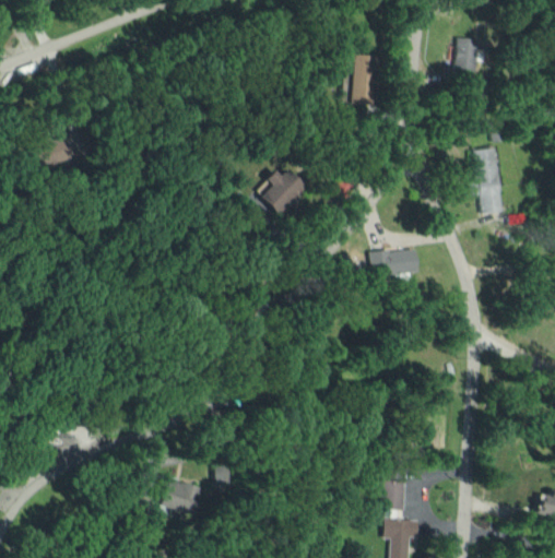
[(476,81),(477,38),(456,37),(455,81),(476,81)]
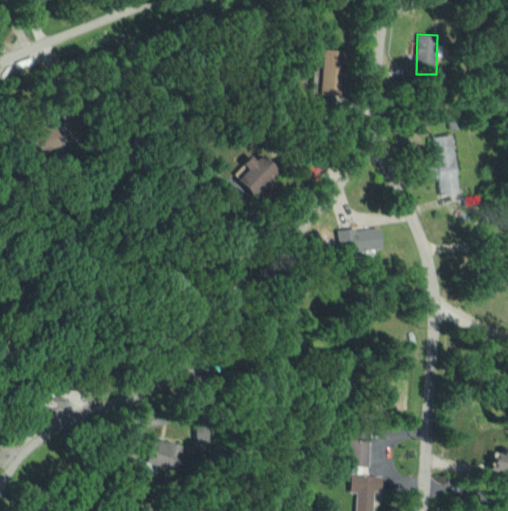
[(344,96),(347,51),(325,49),(322,95),(344,96)]
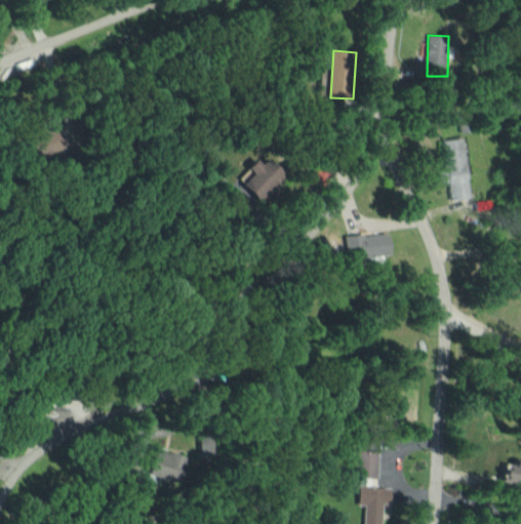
[(444,140),(445,170),(441,170),(441,184),(450,184),(451,200),(469,199),(466,138),(444,140)]
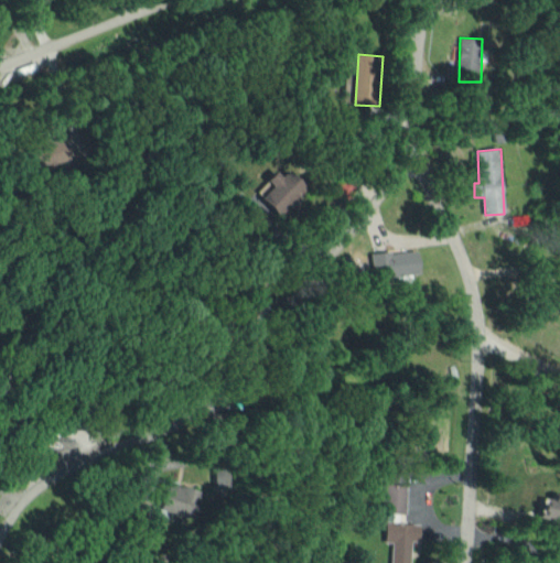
[(284,177),(279,171),(259,193),(283,216),(310,187),(292,171),(284,177)]
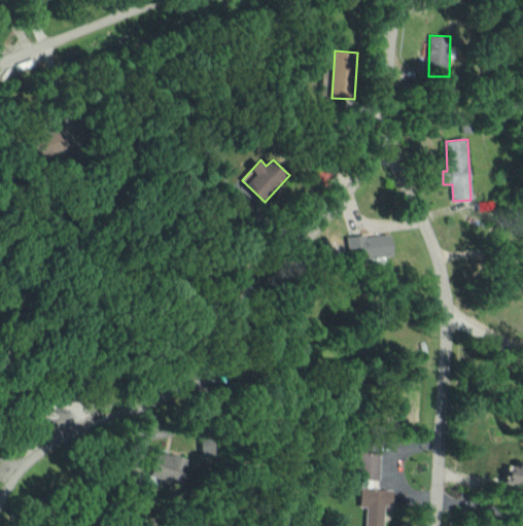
[(392,235),(348,238),(349,259),(393,256),(392,235)]
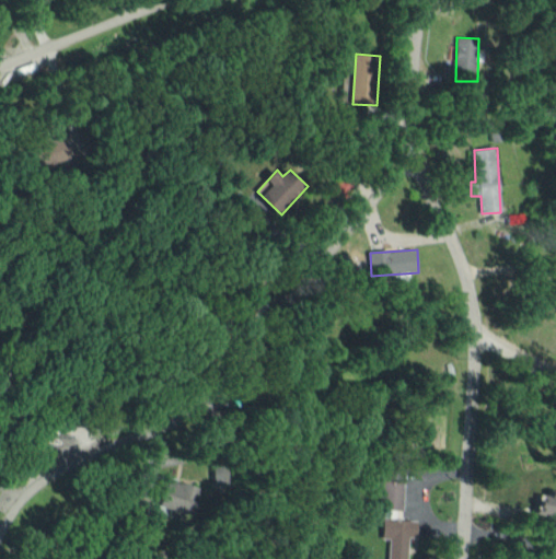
[(227,463),(212,462),(211,487),(226,487),(227,463)]
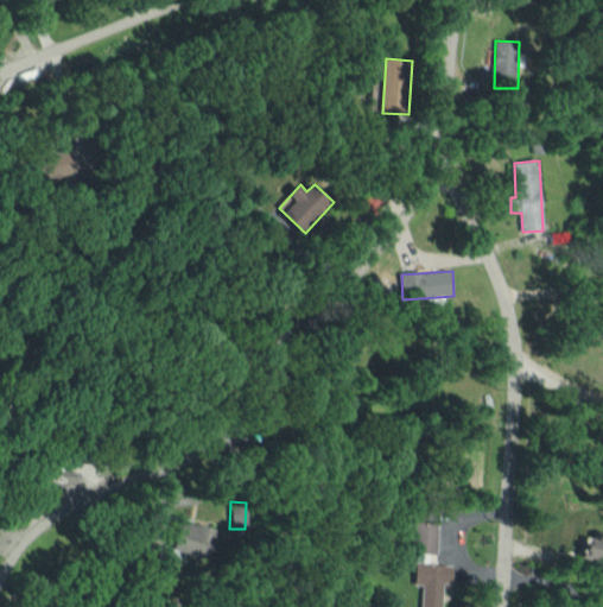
[(175,551),(209,558),(215,529),(181,522),(175,551)]
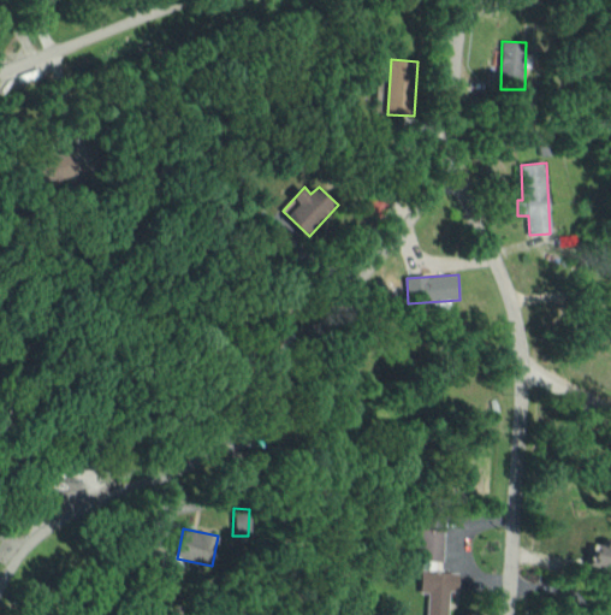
[(446,530),(417,530),(417,560),(446,561),(446,530)]
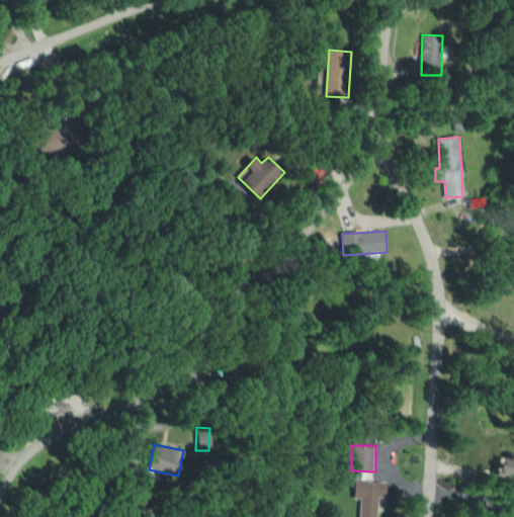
[(513,455),(512,455),(512,458),(500,457),(498,479),(513,480),(513,455)]
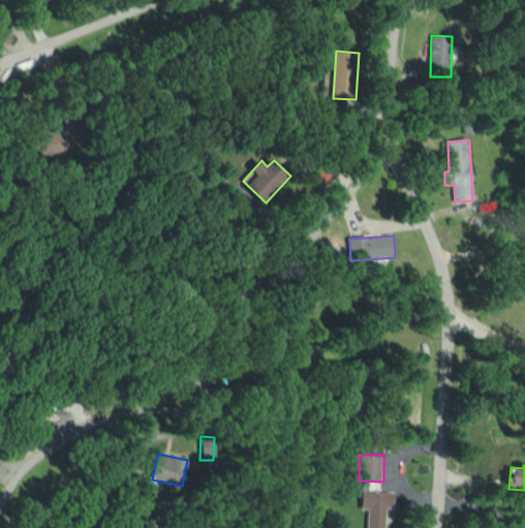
[(387,527),(388,507),(397,507),(397,492),(362,491),(361,509),(368,509),(367,527),(387,527)]
